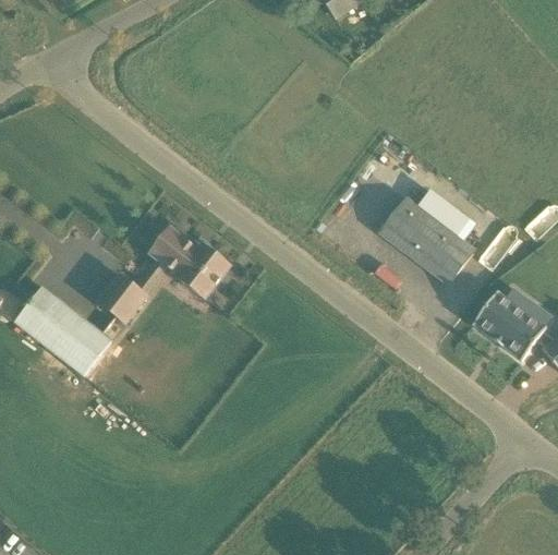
[(324,0),(336,19),(364,0),(324,0)]
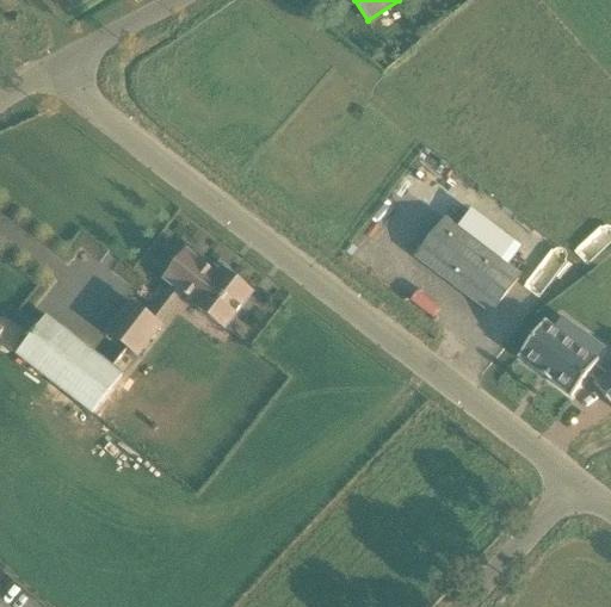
[(518,274),(442,218),(414,254),(491,311),(518,274)]
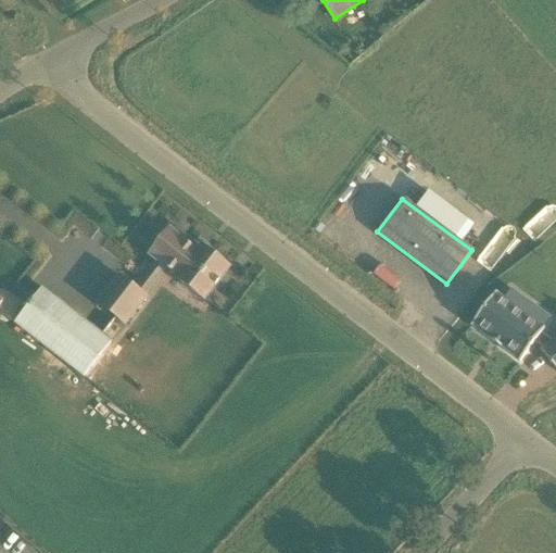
[(148,254),(156,262),(165,267),(174,274),(172,277),(203,300),(229,265),(201,243),(198,248),(169,226),(148,254)]
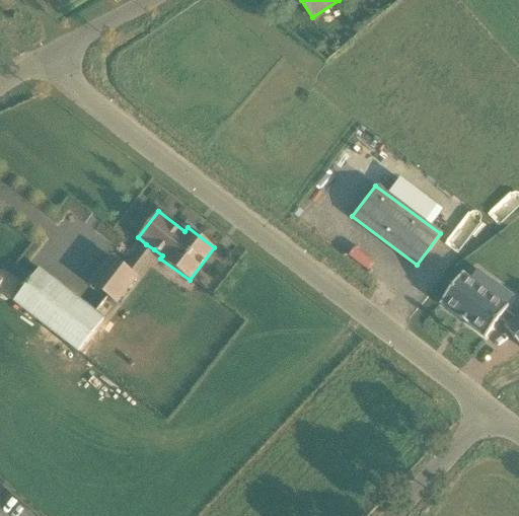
[(110,254),(90,281),(117,300),(136,275),(110,254)]
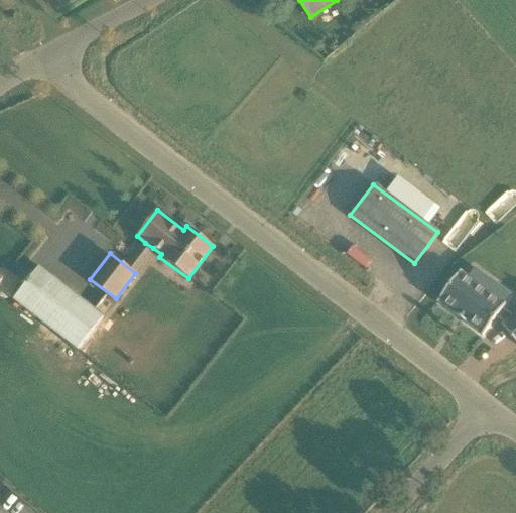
[(104,314),(39,265),(13,298),(78,349),(104,314)]
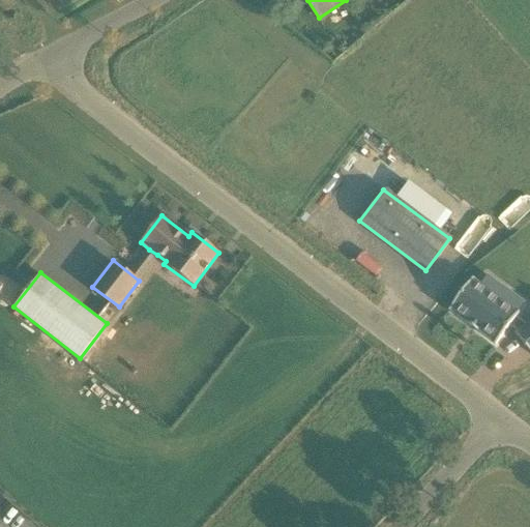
[(472,279),(450,309),(497,343),(511,323),(520,329),(517,332),(529,349),(529,321),(527,324),(517,317),(519,313),(518,312),(524,302),(510,292),(503,301),(472,279)]
